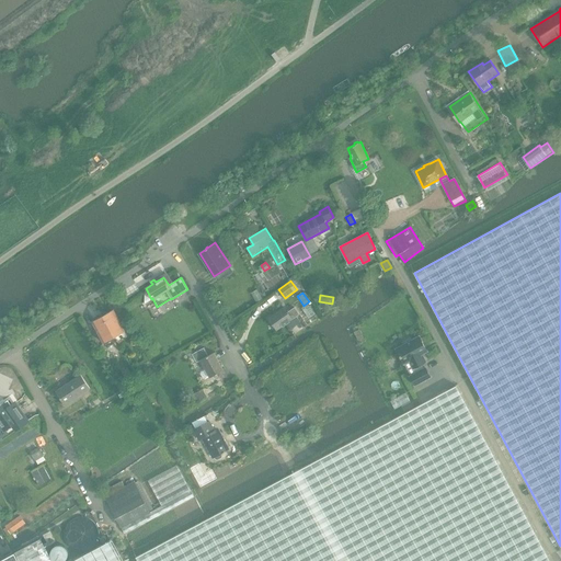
[(284,308),(268,318),(272,322),(271,324),(274,329),(276,329),(277,330),(286,324),(290,330),(301,322),(297,317),(299,315),(295,308),(287,313),(284,308)]
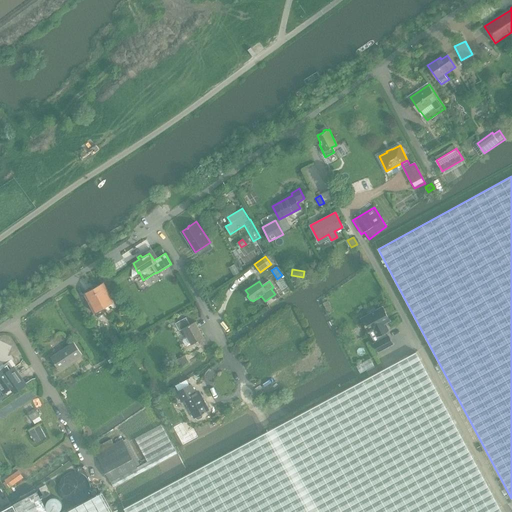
[(104,283),(94,288),(105,307),(114,302),(104,283)]
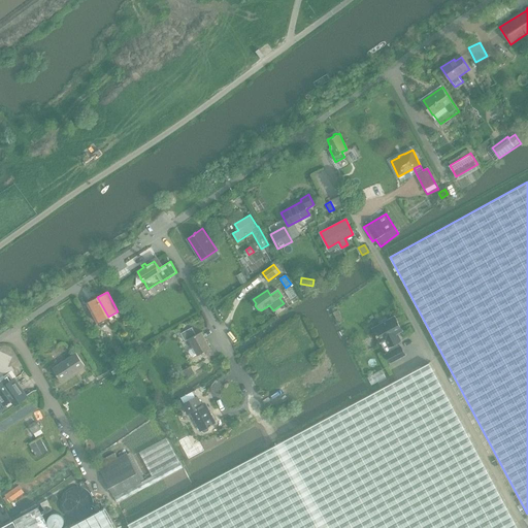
[(110,320),(108,317),(97,297),(87,302),(99,325),(110,320)]
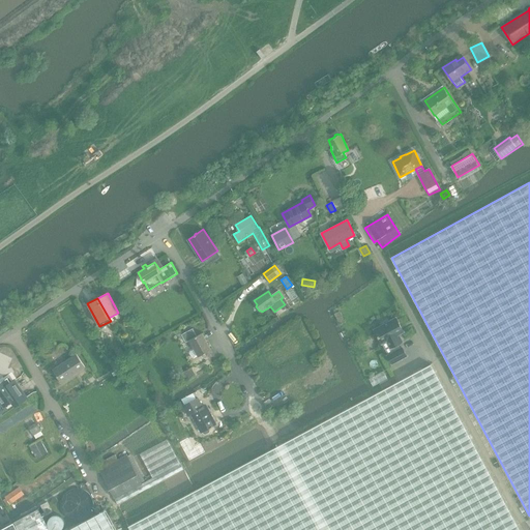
[(352,316),(348,308),(339,314),(343,322),(352,316)]
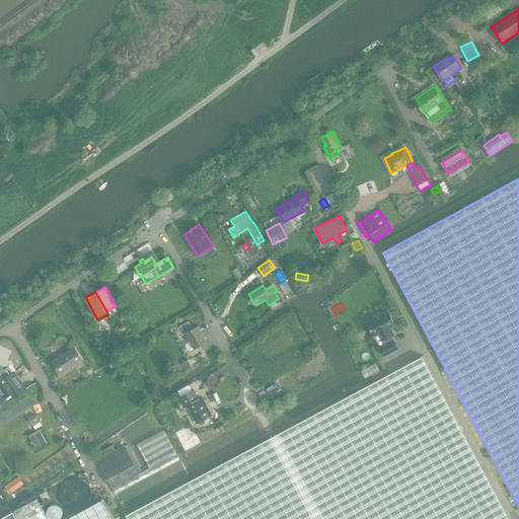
[(389,337),(394,335),(390,327),(395,325),(388,311),(381,315),(380,313),(372,317),(374,319),(367,322),(374,337),(378,334),(382,341),(383,341),(385,345),(380,348),(384,356),(398,349),(394,341),(392,342),(389,337)]
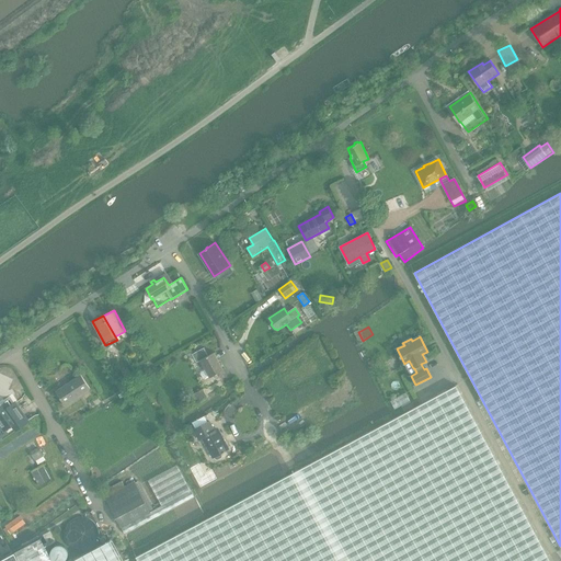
[(204,347),(193,354),(197,362),(201,359),(205,369),(202,371),(201,374),(203,378),(205,379),(209,377),(224,370),(214,352),(208,355),(204,347)]
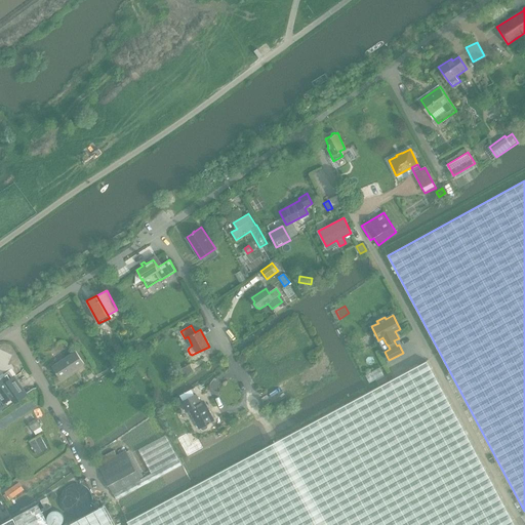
[(120,347),(114,350),(118,357),(124,354),(120,347)]
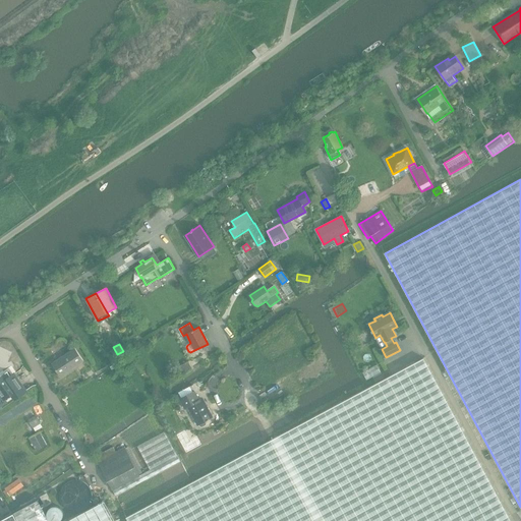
[(60,377),(83,361),(75,348),(52,364),(60,377)]
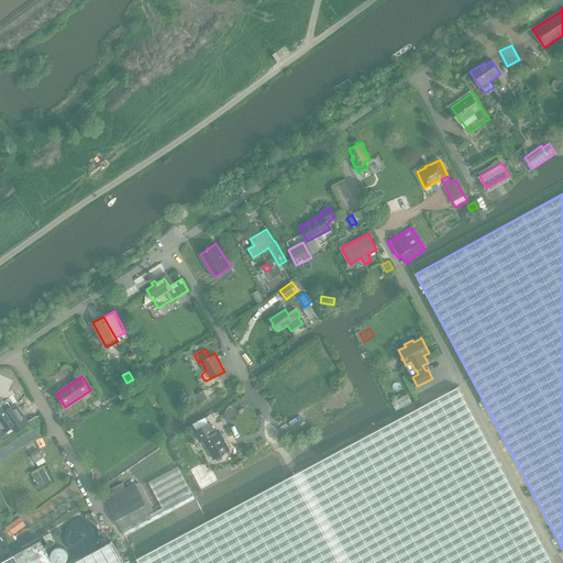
[(121,377),(116,381),(121,390),(127,387),(121,377)]
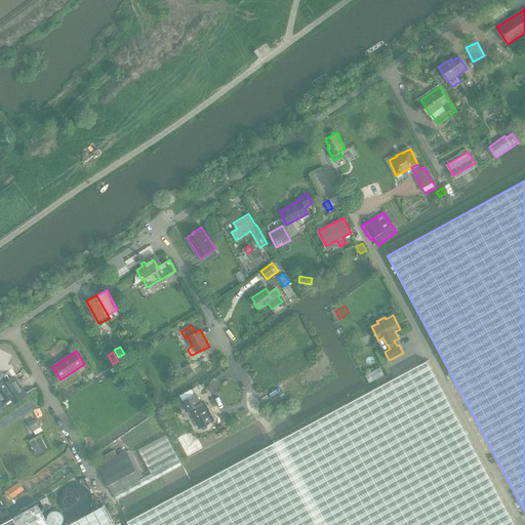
[(515,524),(467,435),(427,361),(288,435),(127,521),(129,524),(515,524)]
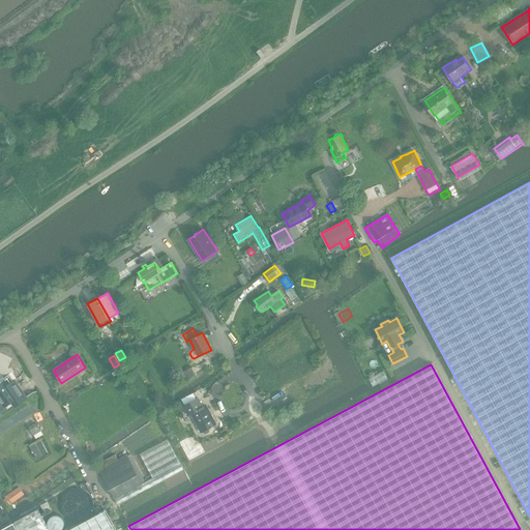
[(192,367),(180,374),(183,381),(196,375),(192,367)]
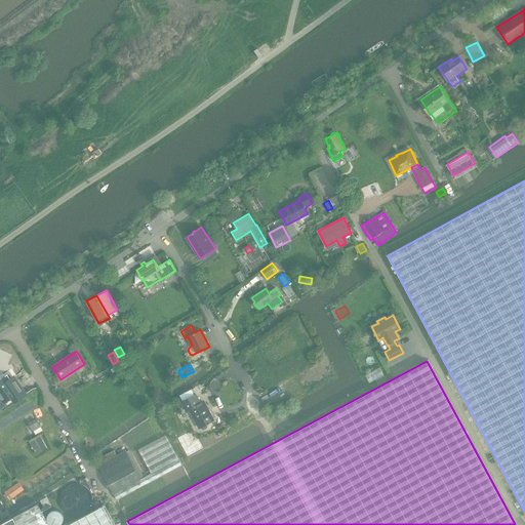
[(380,368),(366,375),(370,382),(385,375),(380,368)]
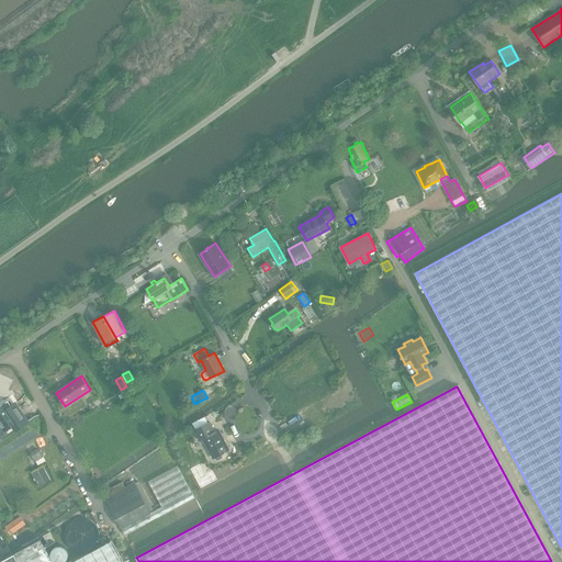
[(0,425),(3,430),(12,425),(15,430),(27,422),(15,404),(10,407),(8,404),(2,407),(1,405),(0,406),(1,408),(0,407),(0,425)]
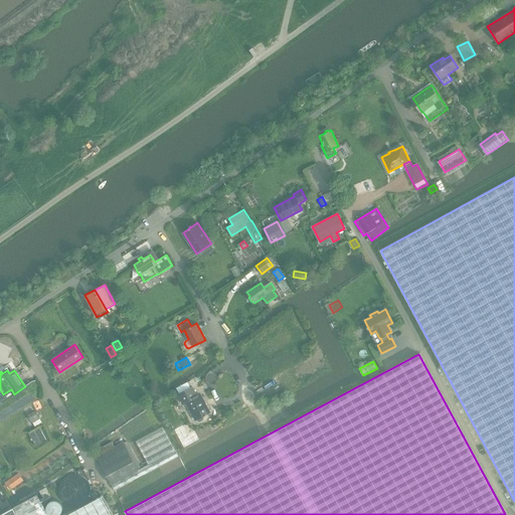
[(188,382),(177,388),(179,393),(178,393),(182,403),(186,401),(195,419),(196,419),(197,421),(199,421),(203,419),(203,417),(202,416),(203,415),(204,416),(206,414),(210,412),(205,403),(205,404),(200,393),(197,395),(192,386),(191,387),(188,382)]
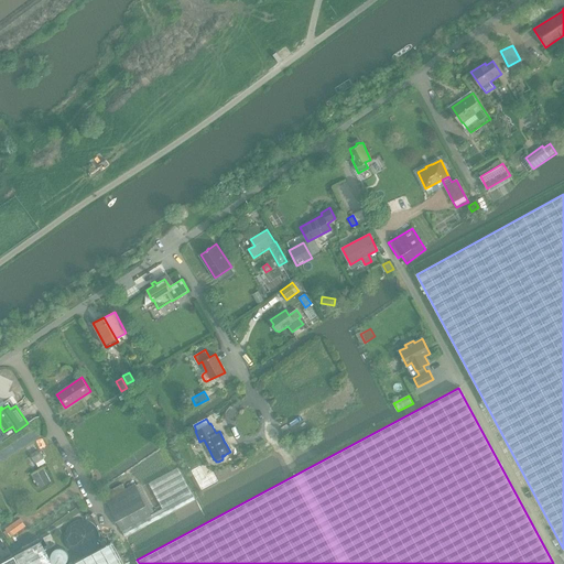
[(40,451),(31,455),(35,463),(44,458),(40,451)]
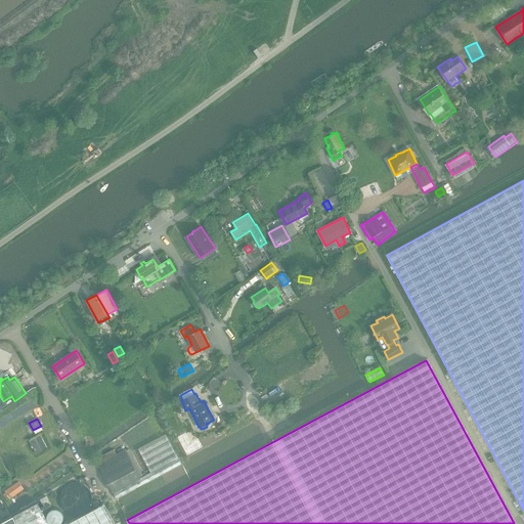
[(179,437),(187,453),(202,445),(198,439),(191,443),(186,433),(179,437)]
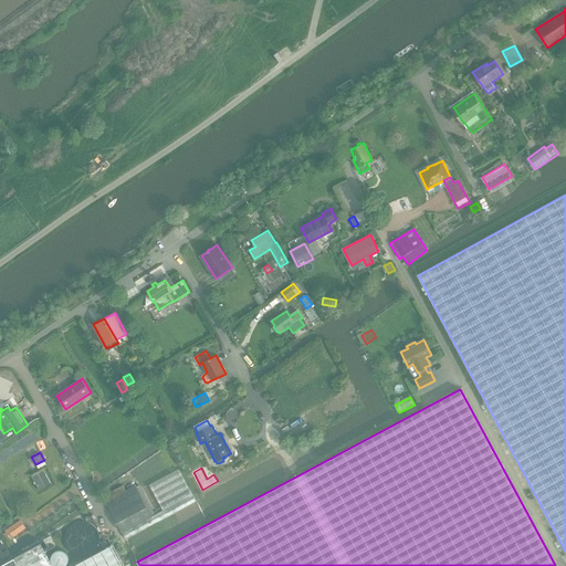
[(44,469),(32,475),(40,490),(51,483),(44,469)]
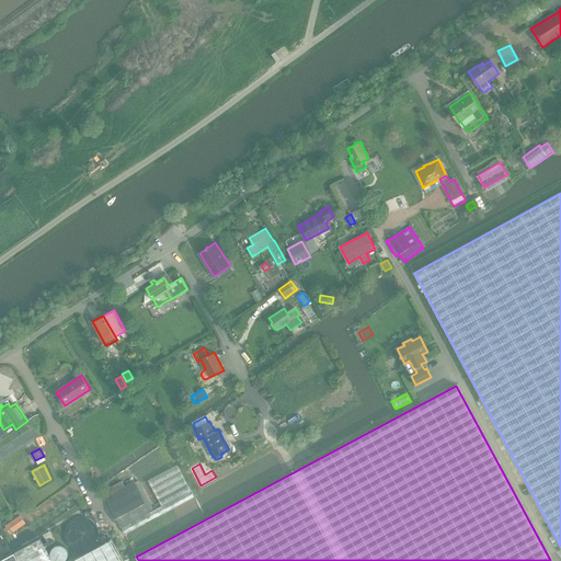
[(178,465),(148,481),(162,506),(122,528),(125,534),(195,496),(178,465)]
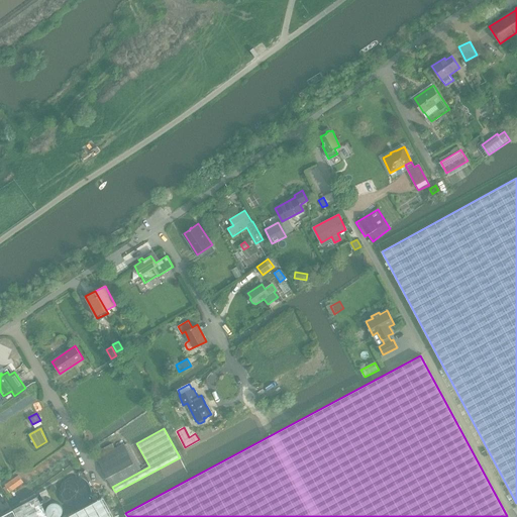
[(97,458),(111,486),(138,472),(123,443),(115,448),(112,443),(96,452),(99,457),(97,458)]
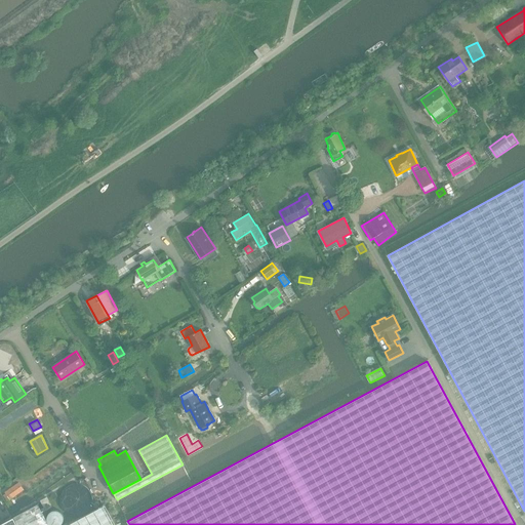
[(24,489),(18,482),(5,491),(10,499),(24,489)]
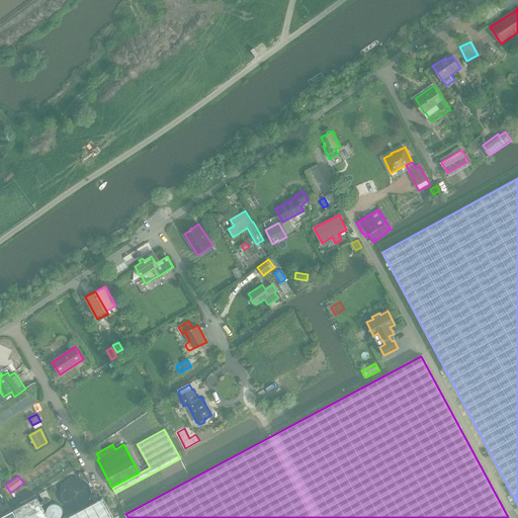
[(46,504),(52,501),(47,491),(39,494),(46,504)]
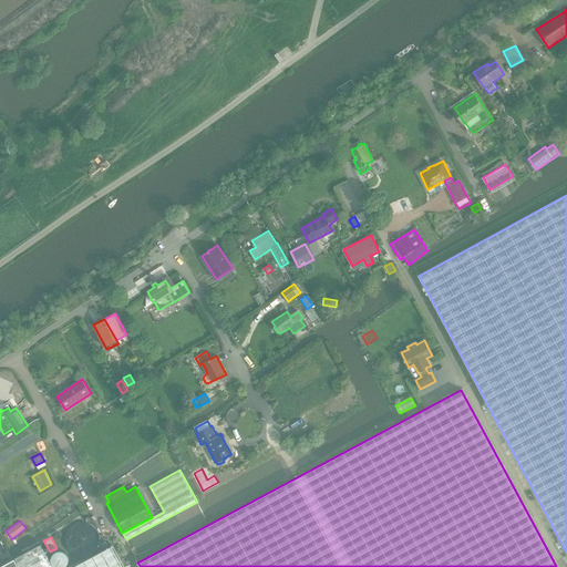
[(122,566),(112,548),(74,566),(53,566),(42,544),(0,565),(0,566),(122,566)]
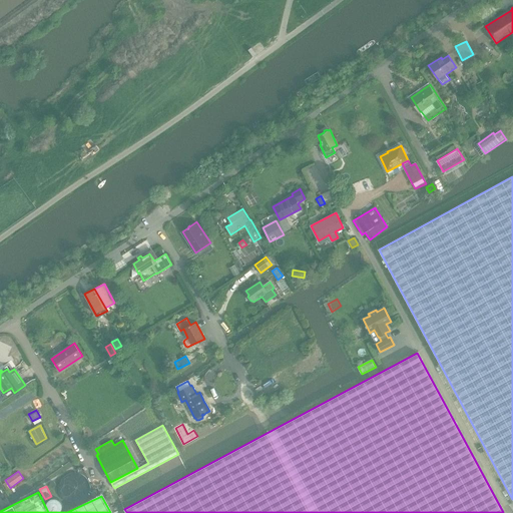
[(57,512),(58,512),(60,512),(61,510),(62,509),(62,507),(62,506),(62,504),(62,503),(61,501),(60,500),(58,499),(57,498),(55,498),(53,498),(52,498),(50,499),(49,500),(48,501),(47,502),(46,504),(46,506),(46,507),(47,509),(48,511),(49,512),(50,512),(51,512),(57,512)]
